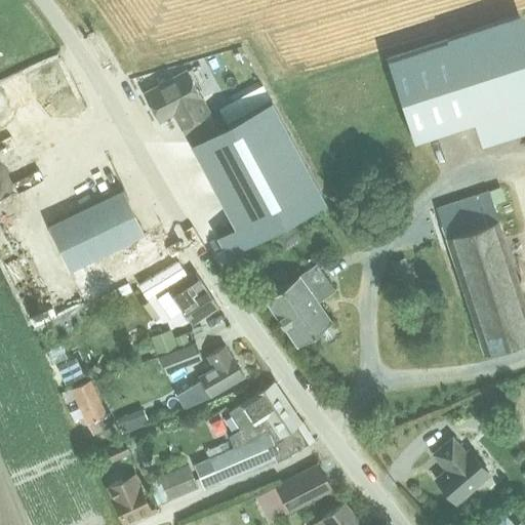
[(391,56),(387,58),(390,69),(396,87),(399,95),(413,139),(417,137),(437,131),(458,125),(473,120),(474,120),(475,119),(514,107),(524,103),(524,34),(522,26),(519,15),(487,26),(448,38),(447,38),(431,43),(410,50),(391,56)]
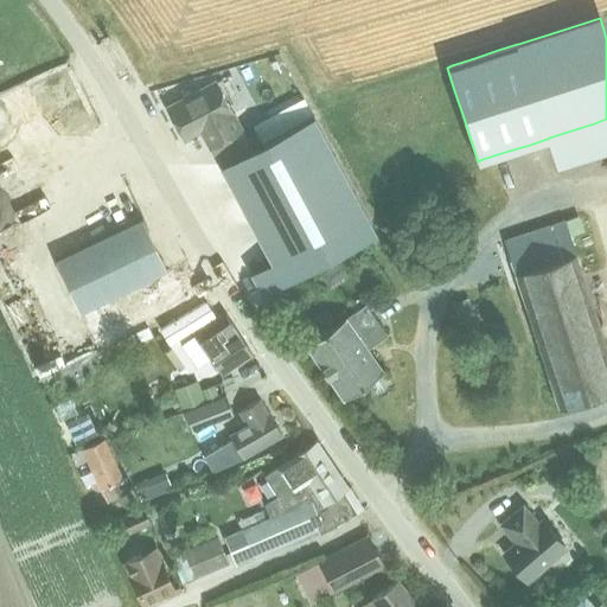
[(279,52),(273,56),(274,57),(281,69),(282,68),(287,65),(279,52)]
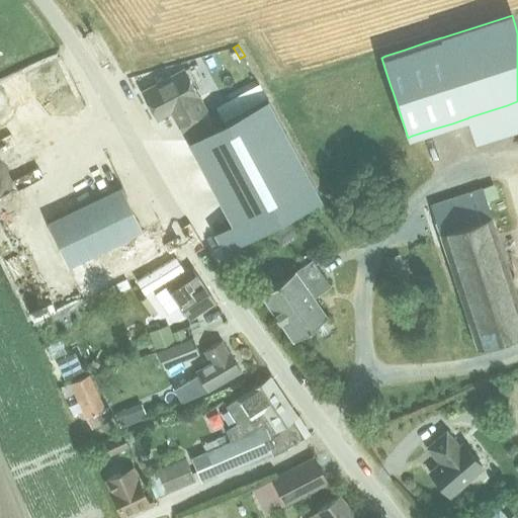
[(184,69),(142,91),(157,118),(171,110),(179,125),(206,110),(184,69)]
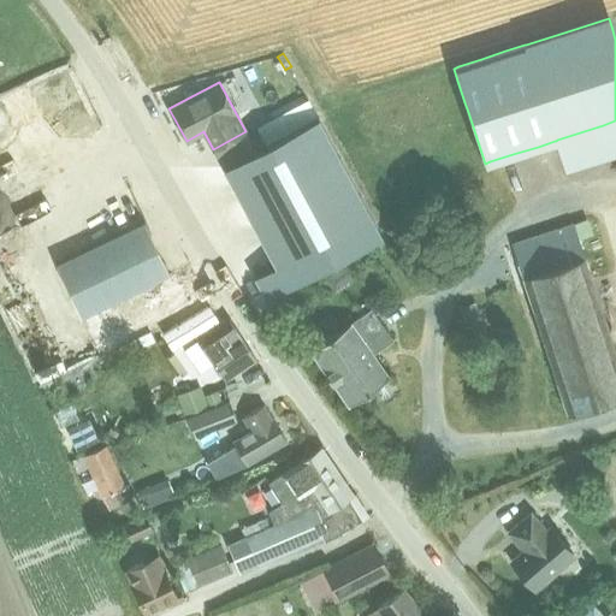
[(307,96),(255,125),(266,143),(318,116),(307,96)]
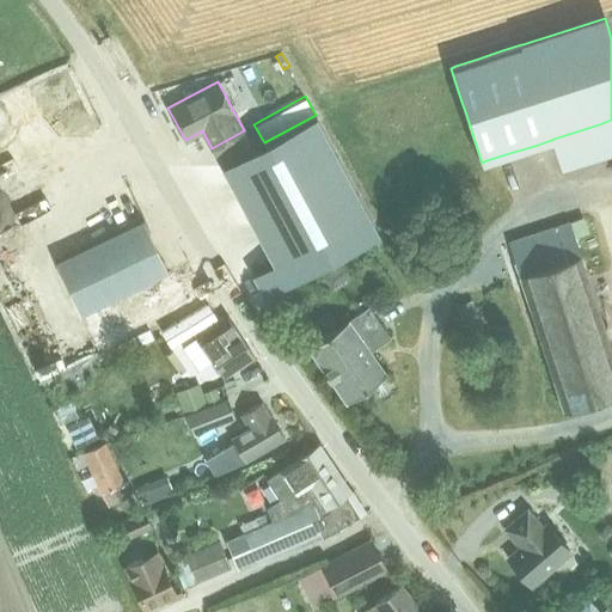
[(212,148),(274,263),(256,271),(252,274),(258,285),(264,297),(310,273),(356,248),(378,236),(380,234),(361,200),(316,115),(264,142),(255,148),(244,130),(212,148)]
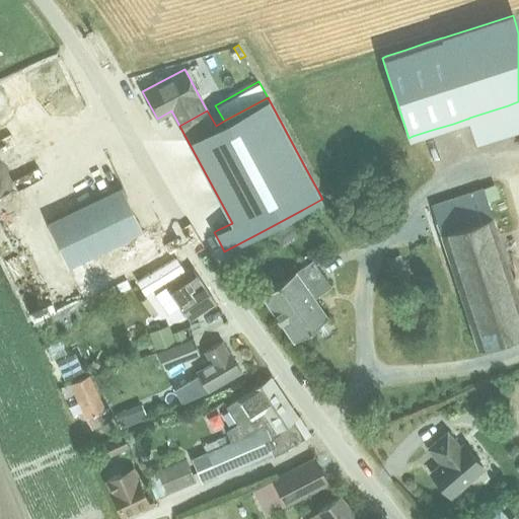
[(120,186),(45,221),(81,297),(121,278),(106,248),(142,231),(120,186)]
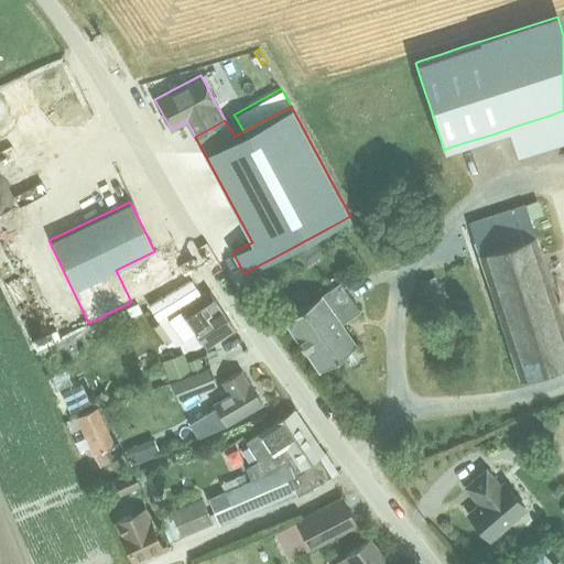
[(479,255),(535,236),(525,205),(468,223),(479,255)]
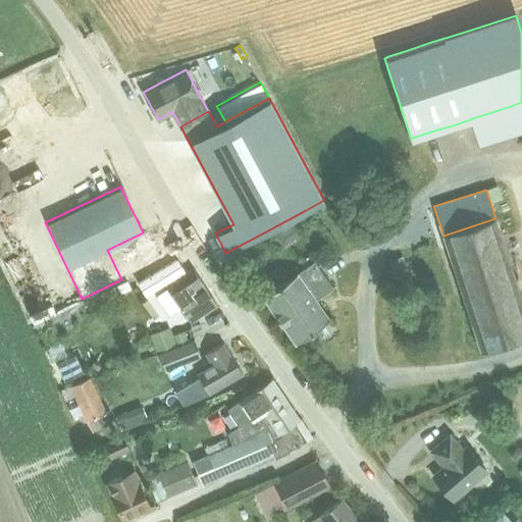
[(0,245),(15,240),(0,203),(0,245)]
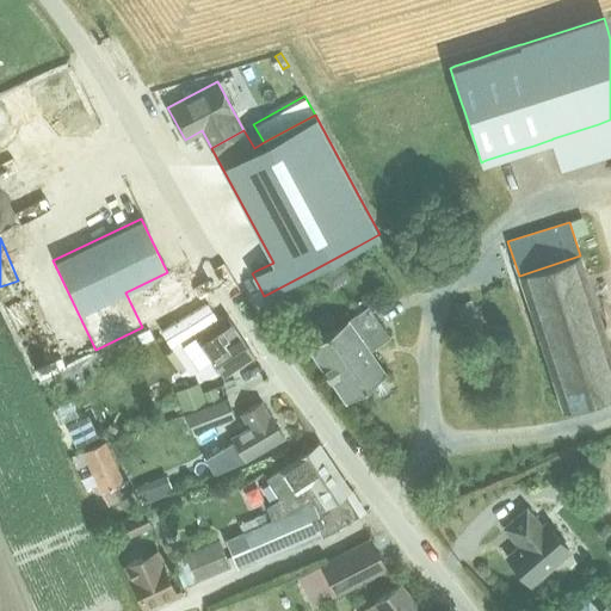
[(610,350),(580,255),(519,276),(563,411),(594,400),(610,394),(610,350)]
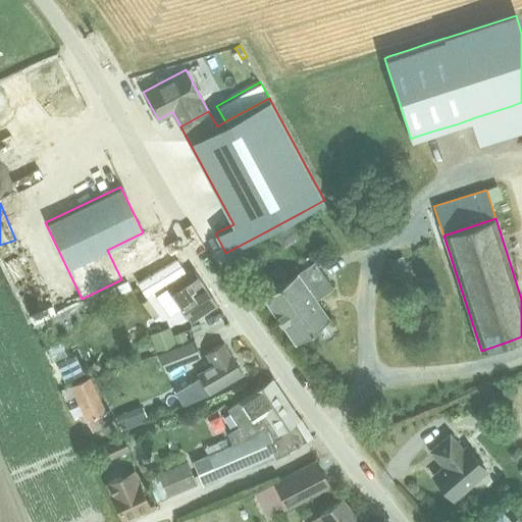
[(284,226),(275,233),(283,245),(293,238),(284,226)]
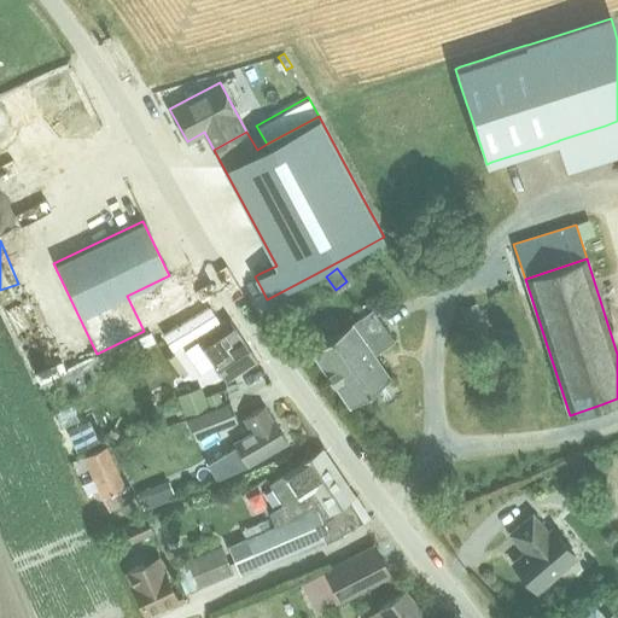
[(368,309),(308,350),(345,406),(388,375),(372,353),(390,340),(368,309)]
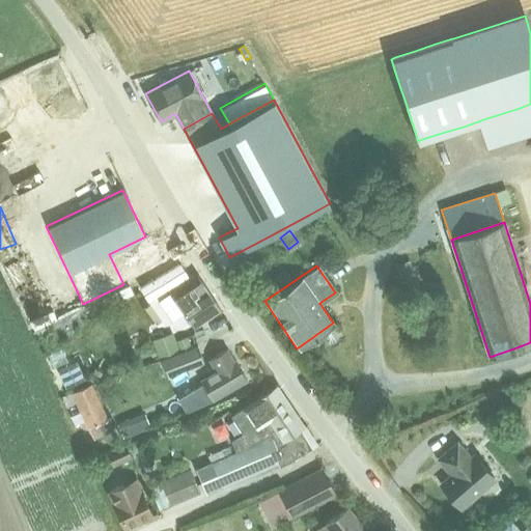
[(170,290),(195,328),(222,309),(197,273),(170,290)]
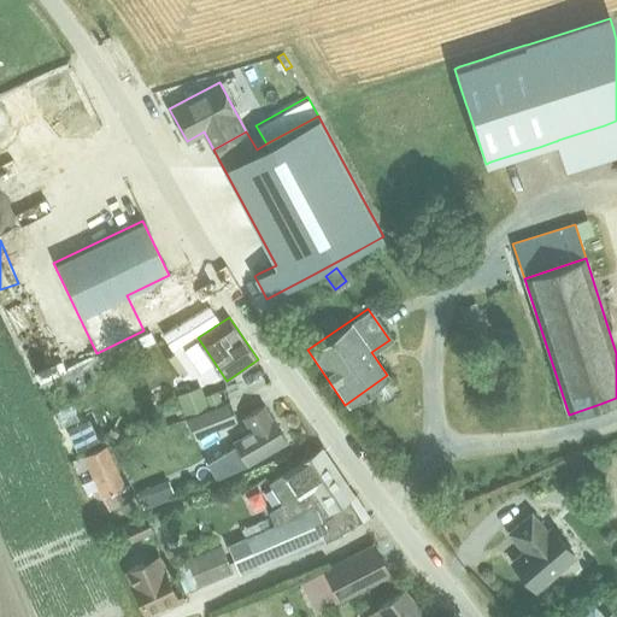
[(170,371),(198,362),(189,338),(162,347),(170,371)]
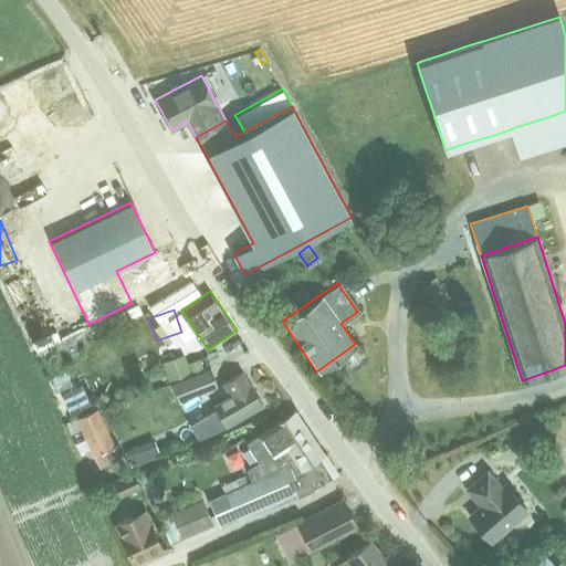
[(184,355),(164,363),(169,380),(190,373),(184,355)]
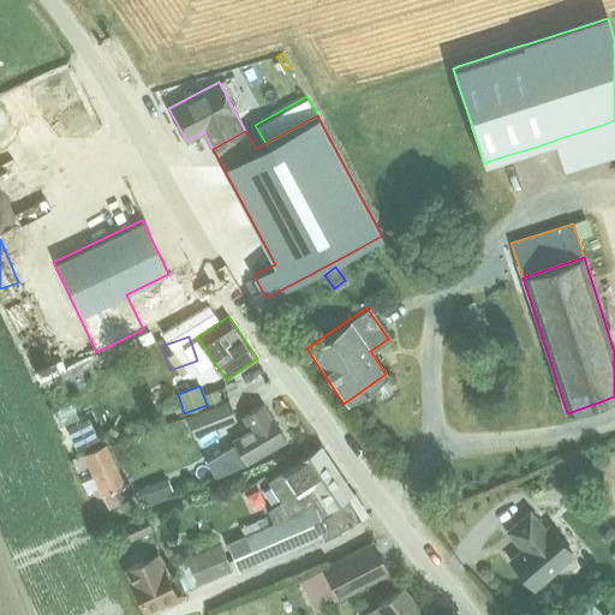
[(216,390),(206,395),(209,405),(220,400),(216,390)]
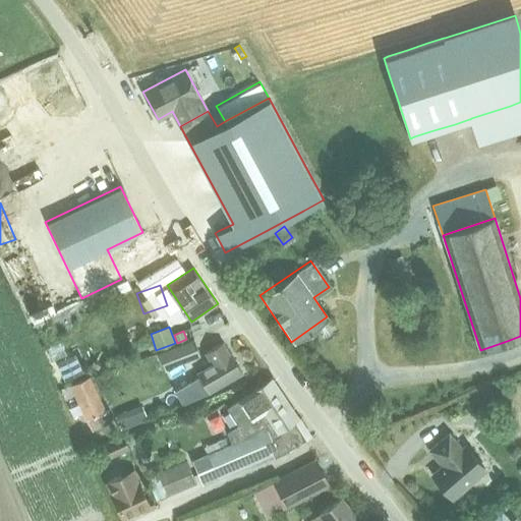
[(195,339),(160,353),(166,368),(180,362),(181,363),(201,355),(195,339)]
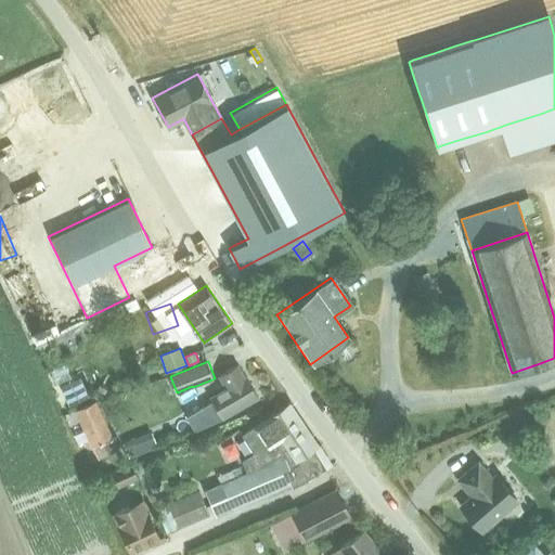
[(214,401),(186,417),(195,430),(223,418),(259,397),(246,376),(245,377),(237,364),(219,375),(226,387),(210,396),(214,401)]
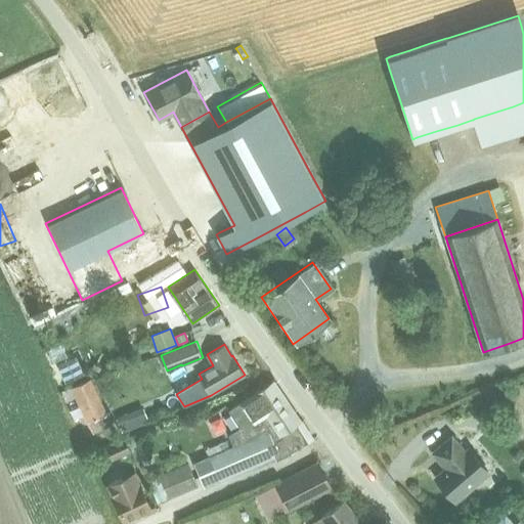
[(76,355),(57,364),(66,382),(84,374),(76,355)]
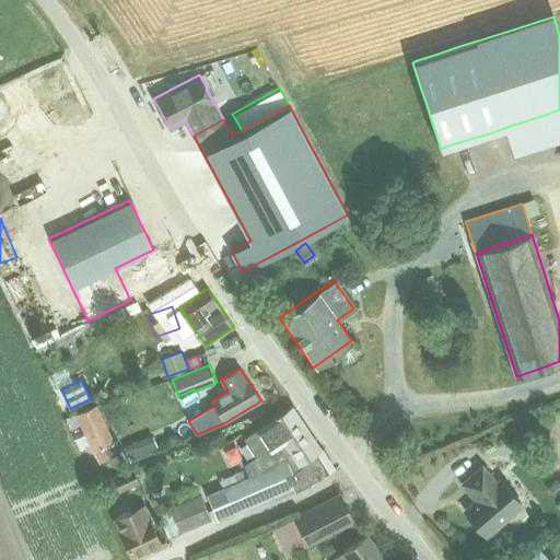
[(96,465),(117,456),(95,406),(74,415),(96,465)]
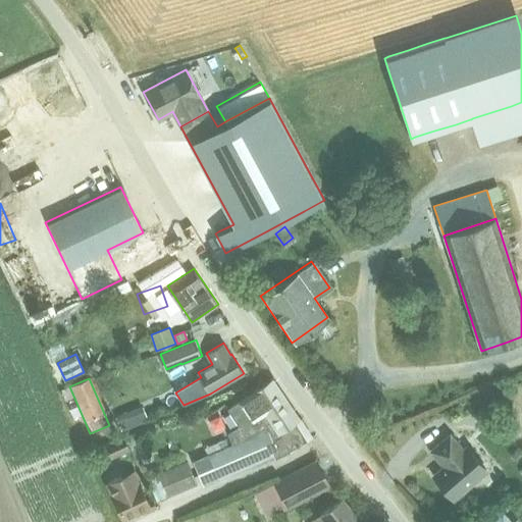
[(238,427),(226,434),(203,445),(205,451),(189,458),(193,467),(201,486),(286,450),(289,453),(305,442),(294,423),(297,421),(271,380),(226,410),(238,427)]
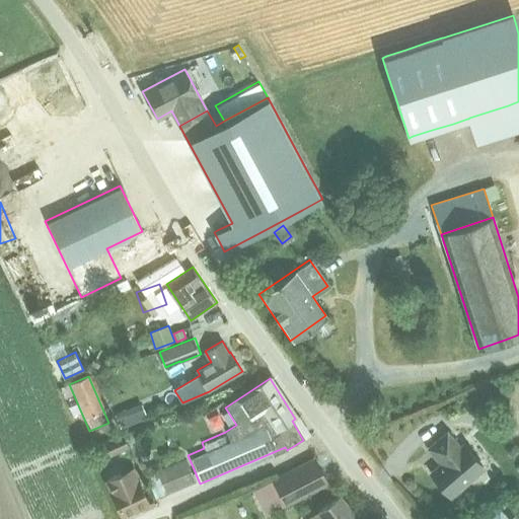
[(140,402),(114,414),(121,428),(146,417),(140,402)]
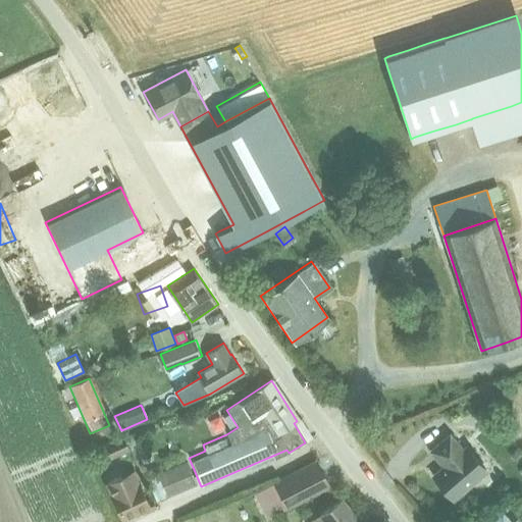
[(205,428),(218,424),(214,411),(201,415),(205,428)]
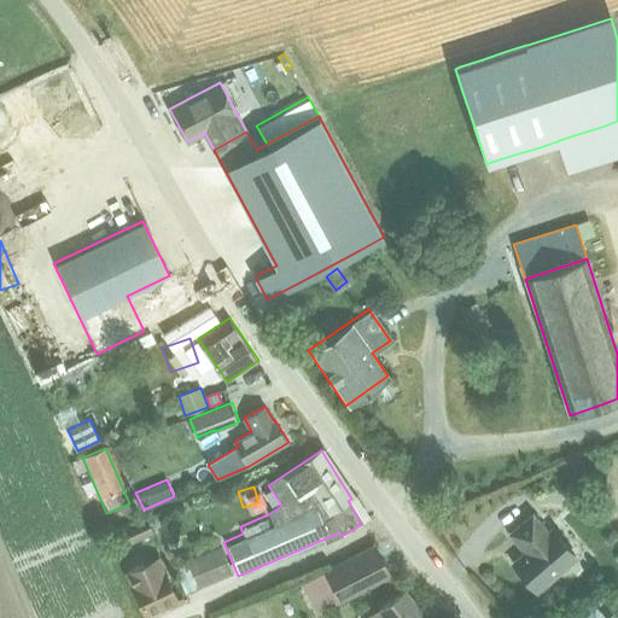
[(532,514),(509,534),(522,546),(524,544),(528,549),(513,563),(537,590),(576,557),(552,529),(548,532),(532,514)]
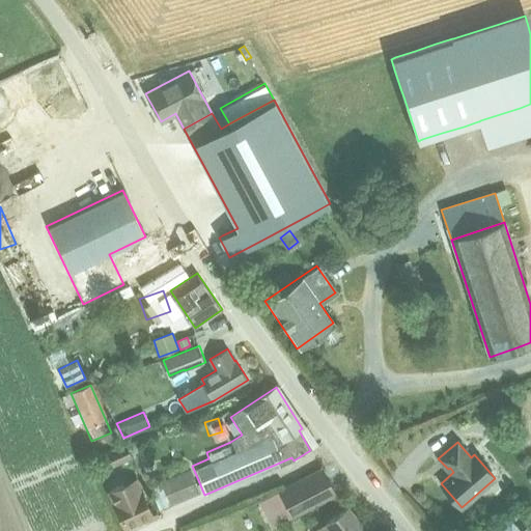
[(138,443),(129,446),(133,457),(142,454),(138,443)]
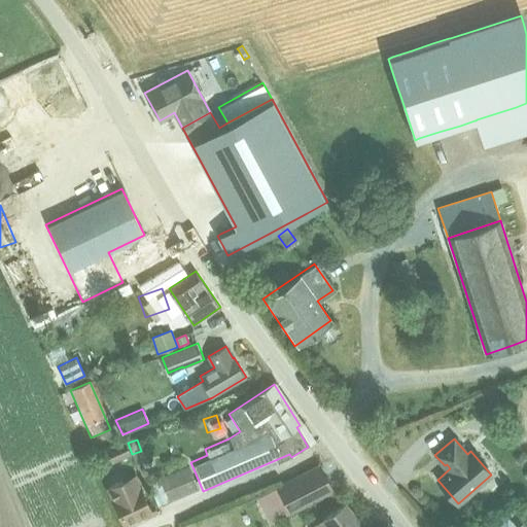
[(121,443),(105,451),(111,464),(128,456),(121,443)]
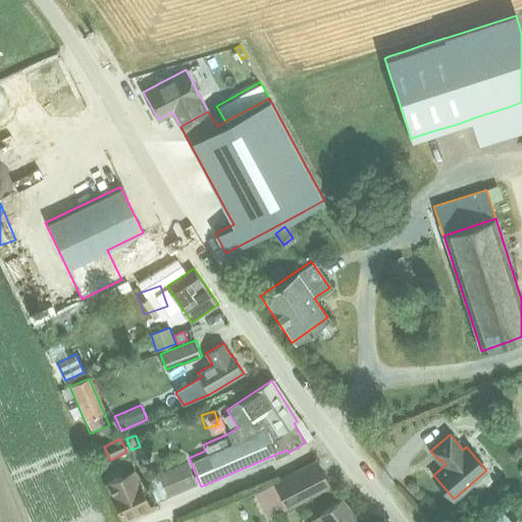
[(186,462),(155,475),(147,478),(156,502),(195,484),(186,462)]
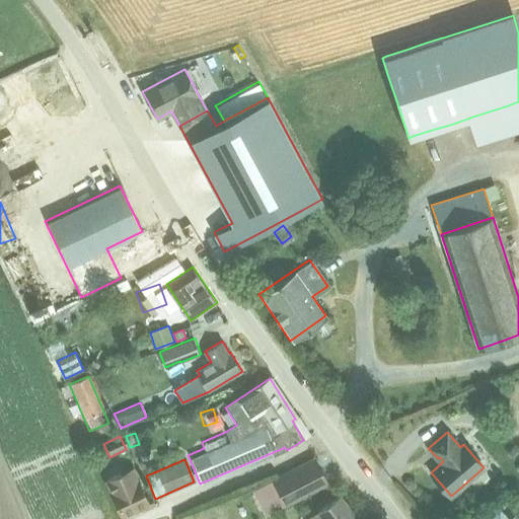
[(313,459),(272,480),(285,506),(326,485),(313,459)]
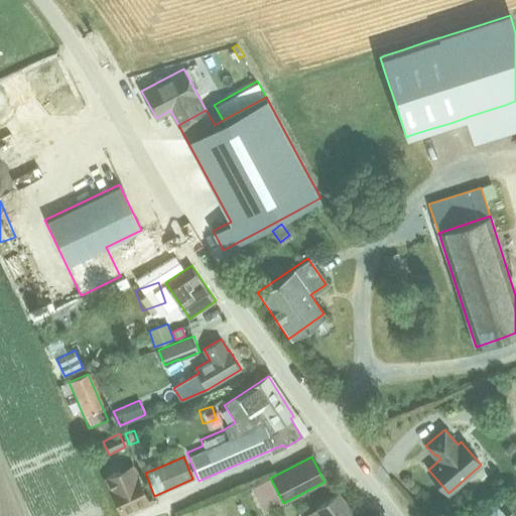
[(135,475),(131,468),(104,480),(119,515),(120,515),(146,505),(138,486),(139,485),(135,475)]
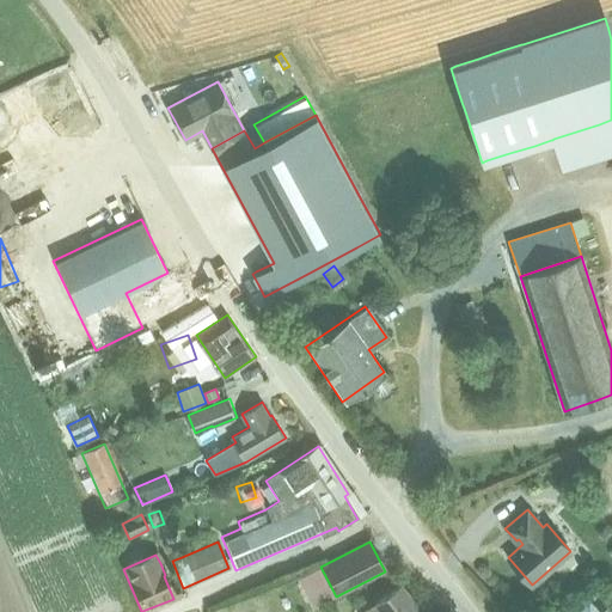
[(289,573),(304,600),(329,587),(314,560),(289,573)]
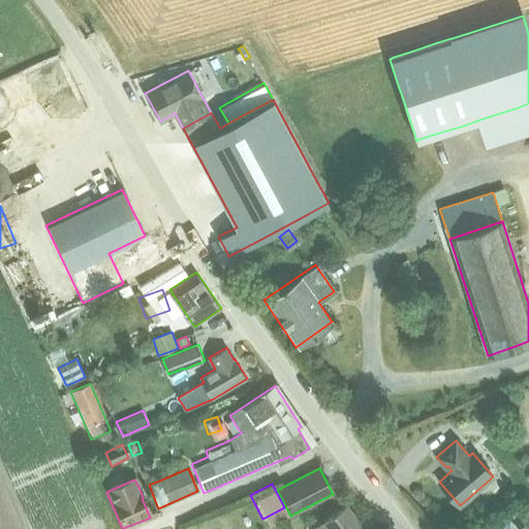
[(361,528),(343,506),(323,522),(312,528),(361,528)]
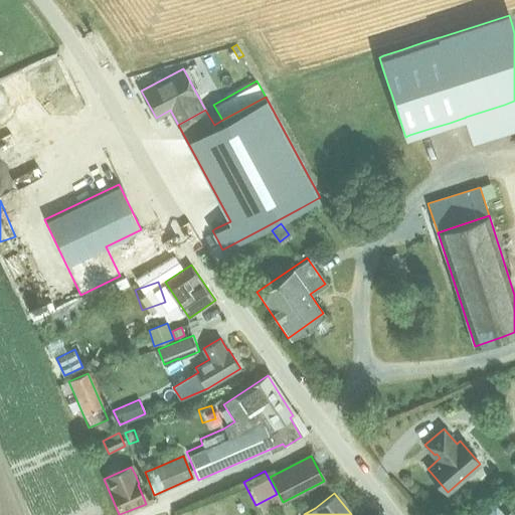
[(210,514),(220,514),(229,506),(222,499),(208,512),(210,514)]
